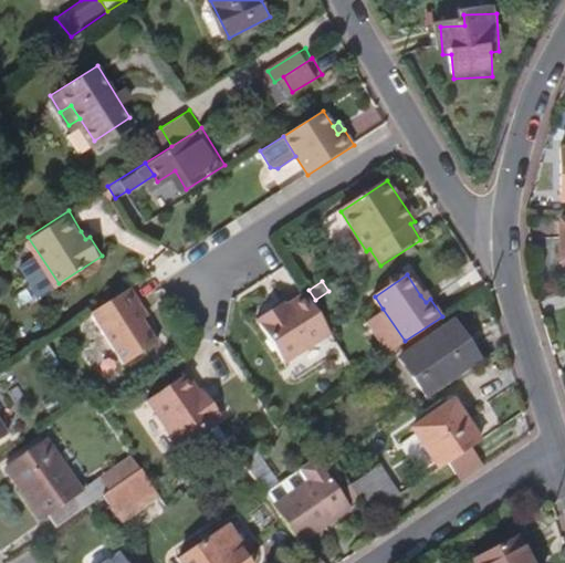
[(131,288),(92,313),(125,364),(159,342),(144,318),(136,305),(140,303),(131,288)]
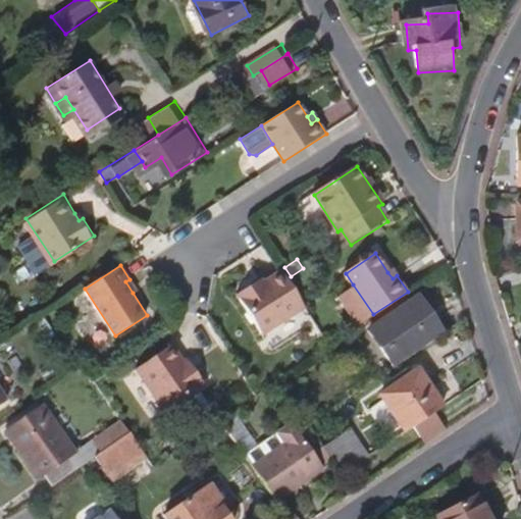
[(305,306),(281,269),(262,281),(256,286),(254,282),(237,294),(262,334),(305,306)]
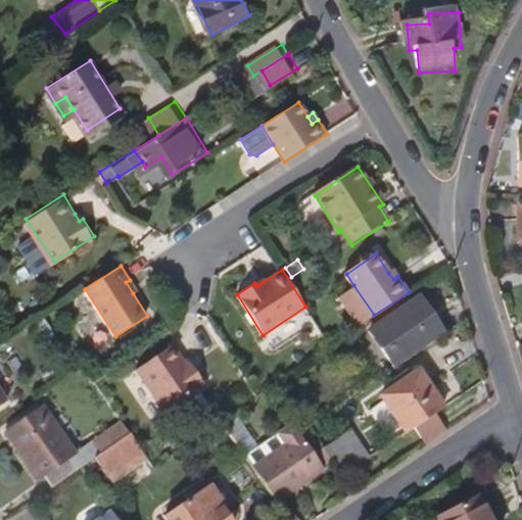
[(397,276),(393,270),(388,273),(393,279),(397,276)]
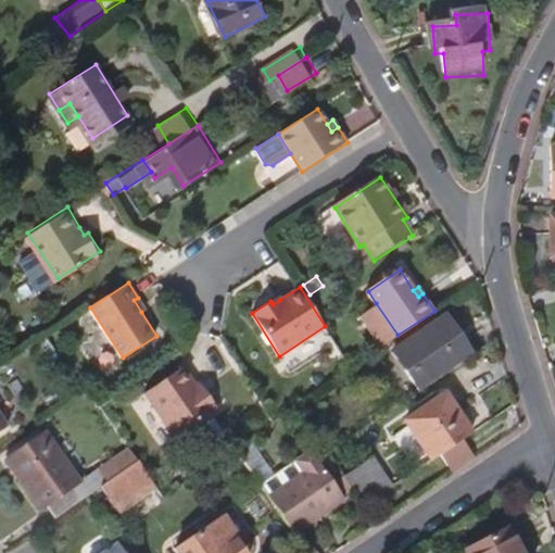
[(146,310),(138,298),(134,300),(141,312),(146,310)]
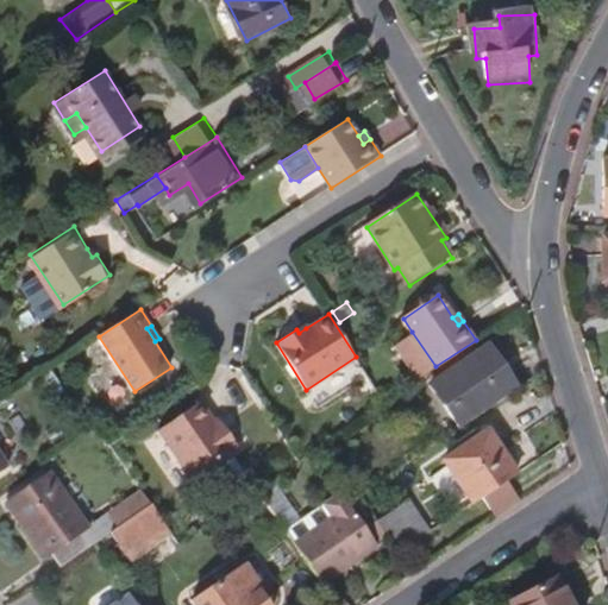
[(436,366),(412,332),(393,346),(415,380),(436,366)]
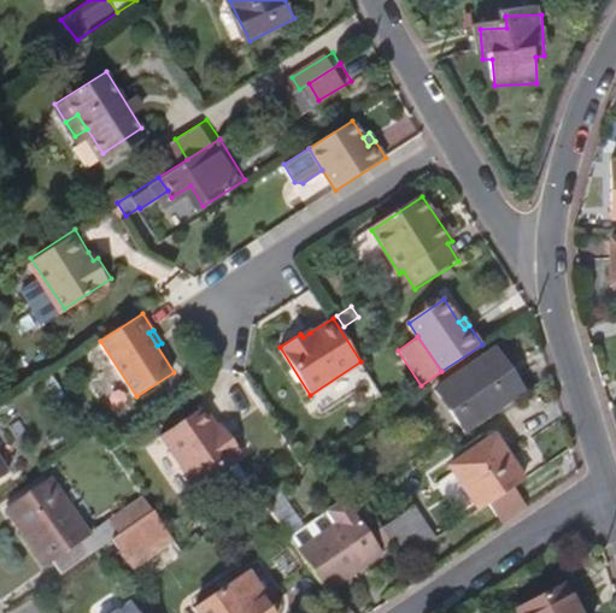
[(468,430),(526,392),(497,347),(438,384),(468,430)]
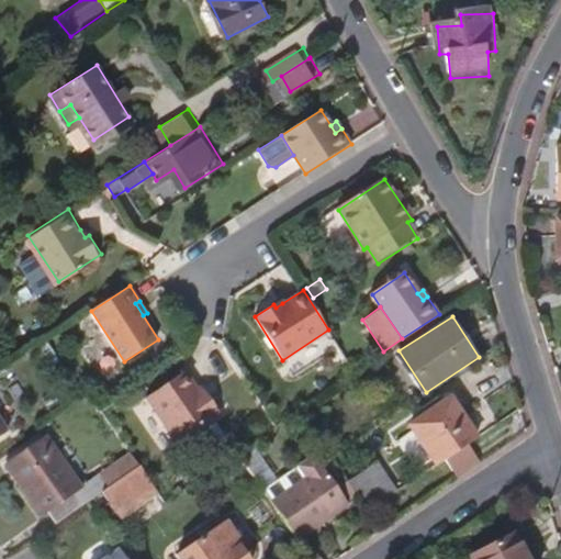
[(223,414),(211,397),(208,399),(202,390),(189,371),(149,399),(180,444),(223,414)]
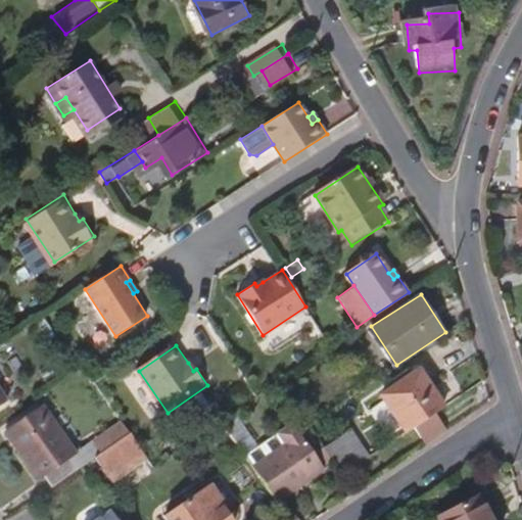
[(446,405),(420,366),(385,389),(411,429),(418,424),(439,410),(446,405)]
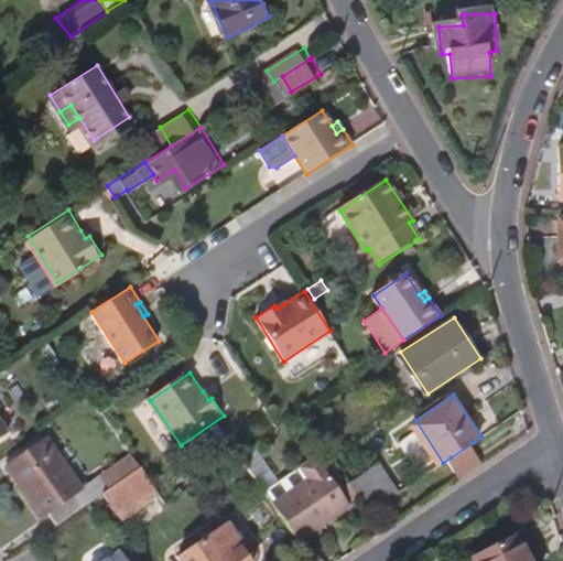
[(0,437),(9,432),(0,419),(0,437)]
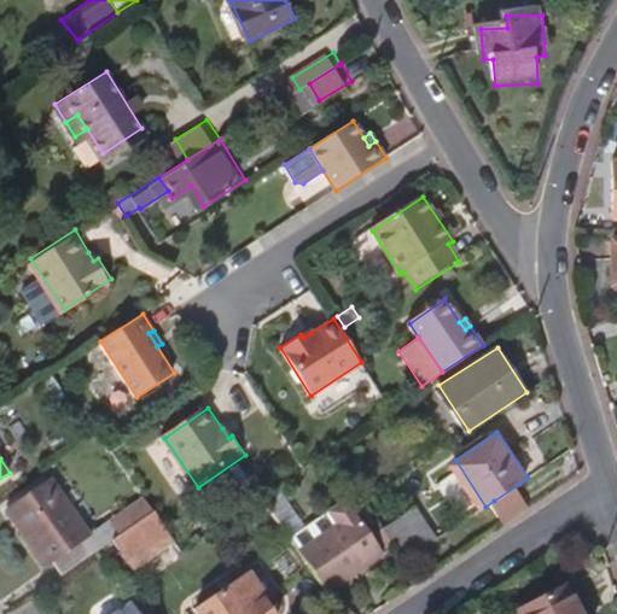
[(69,568),(112,539),(116,537),(118,534),(110,522),(109,520),(91,533),(53,478),(18,501),(57,557),(60,555),(69,568)]
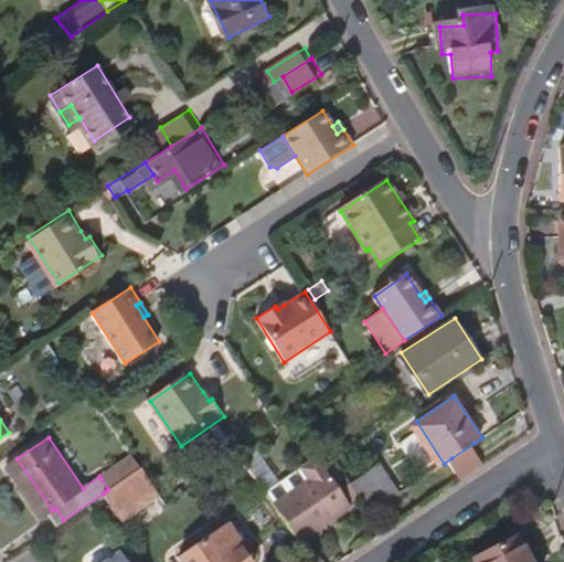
[(475,443),(451,458),(464,477),(487,462),(475,443)]
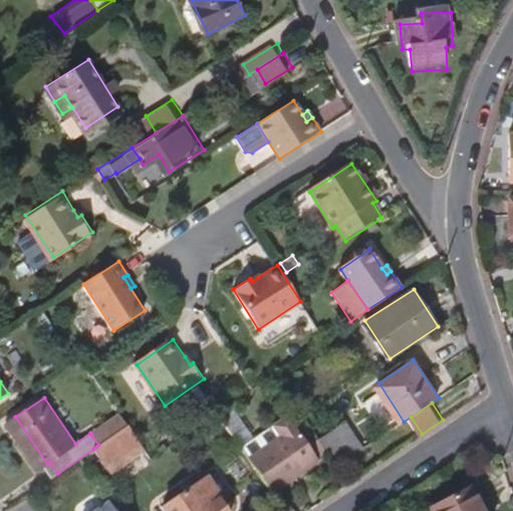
[(98,445),(129,425),(121,415),(91,435),(98,445)]
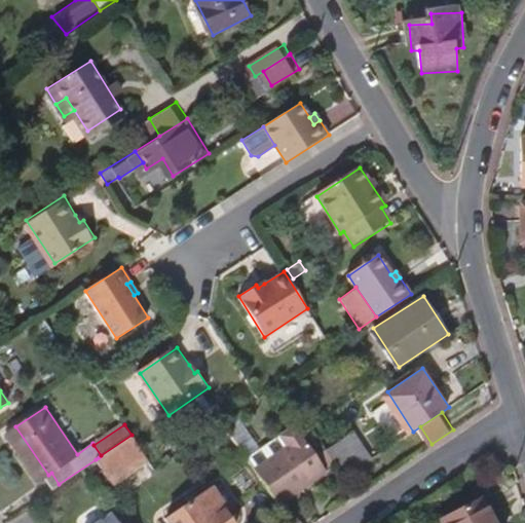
[(311,483),(329,471),(297,425),(283,436),(289,444),(255,469),(277,501),(308,480),(311,483)]
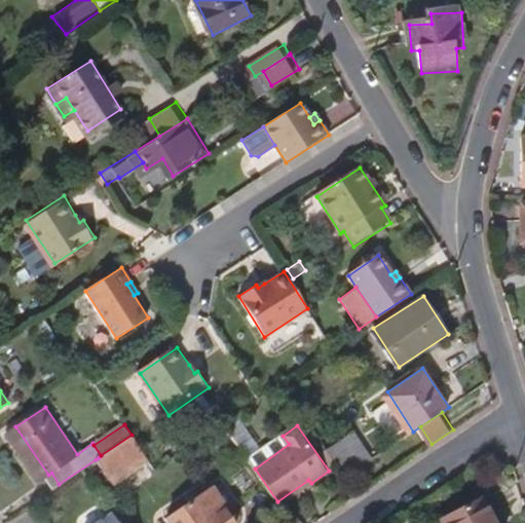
[(373,458),(354,431),(328,448),(346,477),(373,458)]
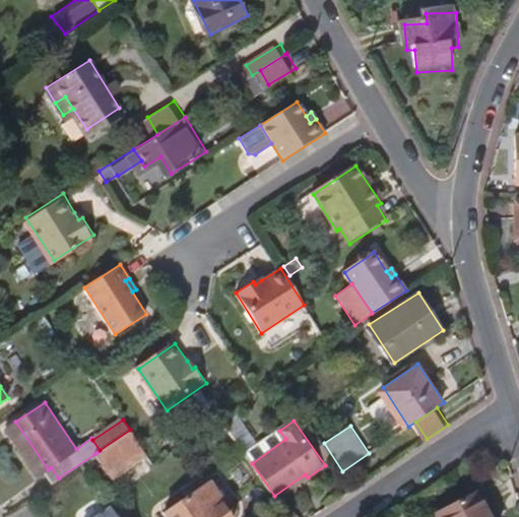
[(111,478),(146,454),(130,430),(100,450),(98,452),(94,454),(111,478)]
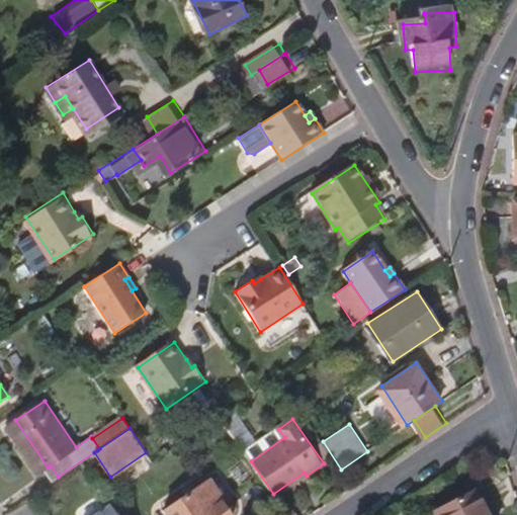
[(230,514),(208,485),(168,512),(169,514),(230,514)]
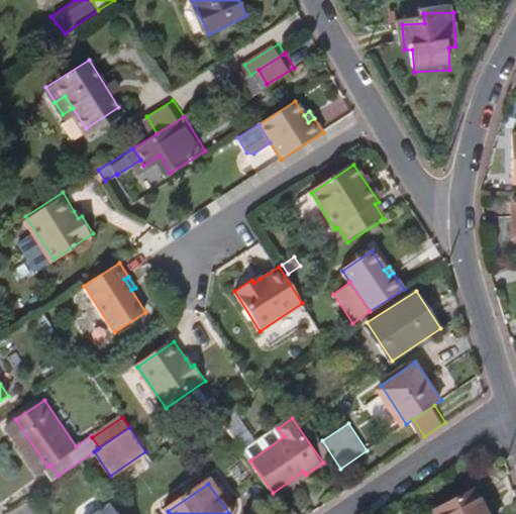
[(484,513),(470,487),(432,506),(436,513),(484,513)]
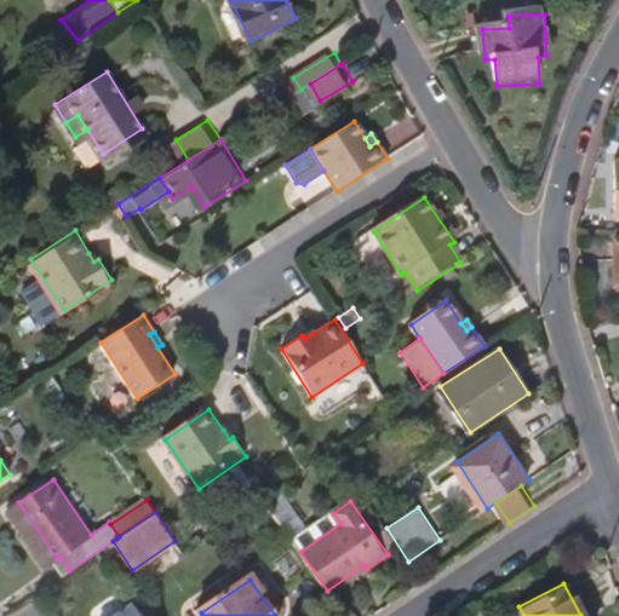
[(141,615),(131,602),(110,615),(141,615)]
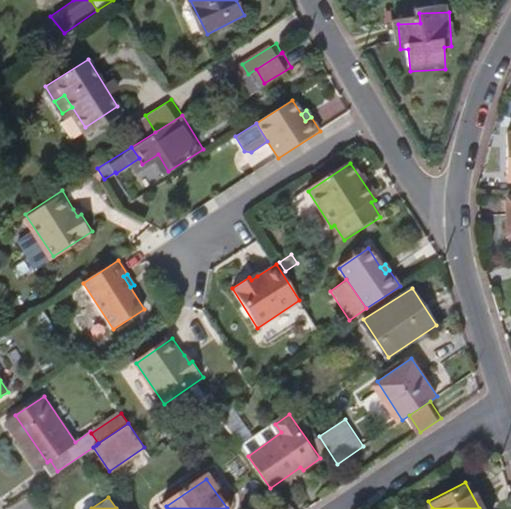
All buildings are outlined.
